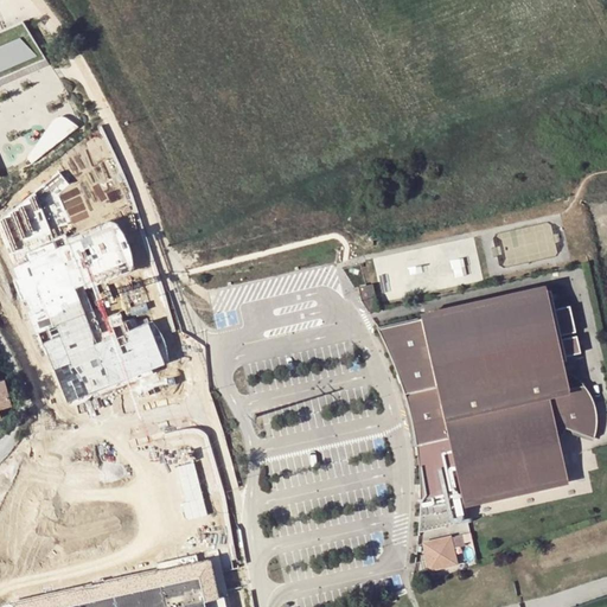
[(0,78),(46,59),(24,21),(0,31),(0,78)]
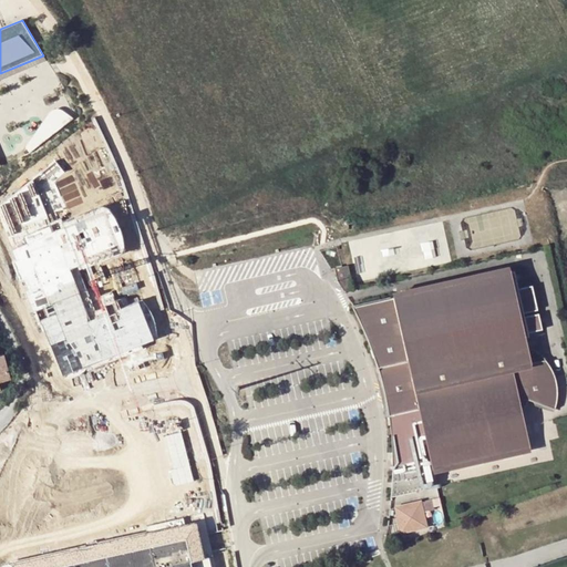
[(49,113),(31,140),(37,147),(74,119),(63,111),(57,109),(49,113)]
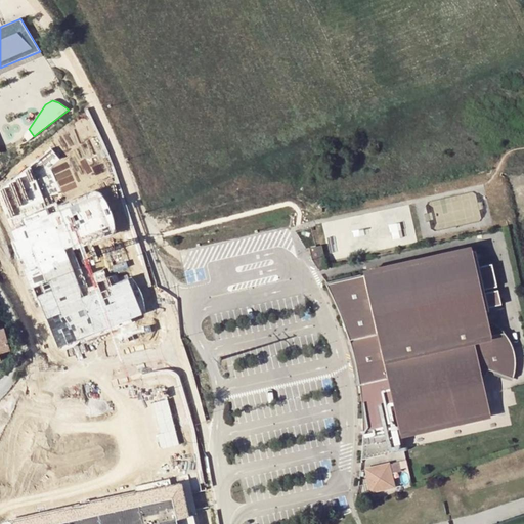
[(34,136),(29,129),(24,136),(28,141),(34,136)]
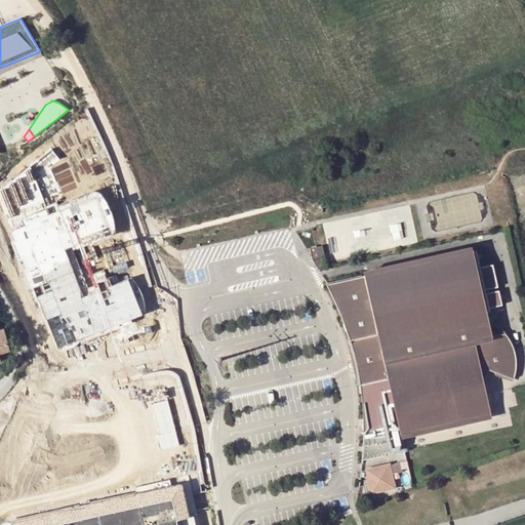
[(322,245),(311,248),(313,259),(319,269),(327,267),(322,245)]
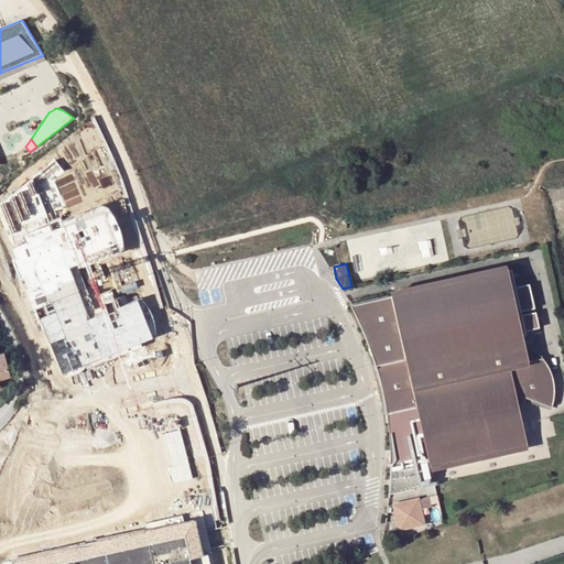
[(390,295),(351,304),(365,332),(378,365),(386,392),(389,413),(391,464),(390,495),(436,484),(432,470),(529,449),(520,407),(523,403),(525,400),(525,397),(552,407),(554,398),(555,391),(555,384),(553,377),(551,369),(546,361),(544,358),(542,356),(540,354),(537,350),(533,348),(530,346),(527,345),(523,335),(527,334),(527,329),(540,327),(537,313),(523,315),(522,311),(535,307),(530,283),(517,285),(512,269),(508,270),(506,263),(389,290),(390,295)]
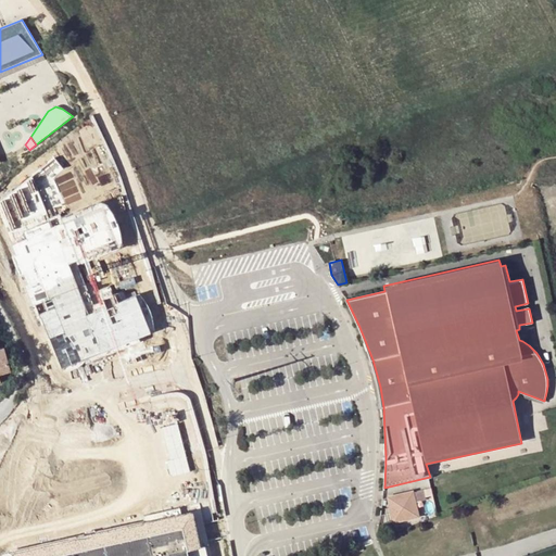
[(0,383),(2,383),(0,375),(11,373),(3,349),(0,350),(0,383)]
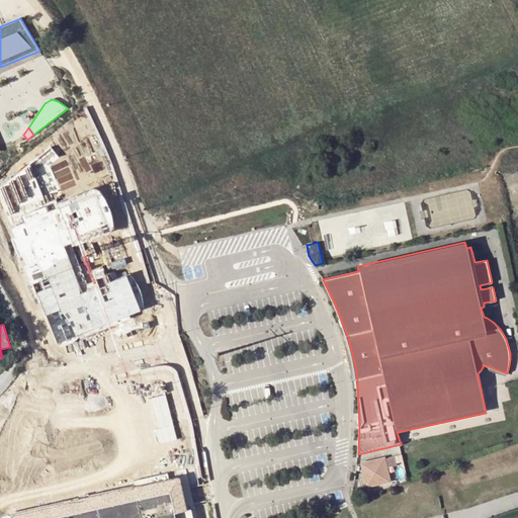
[(384,456),(361,462),(363,471),(366,486),(391,481),(384,456)]
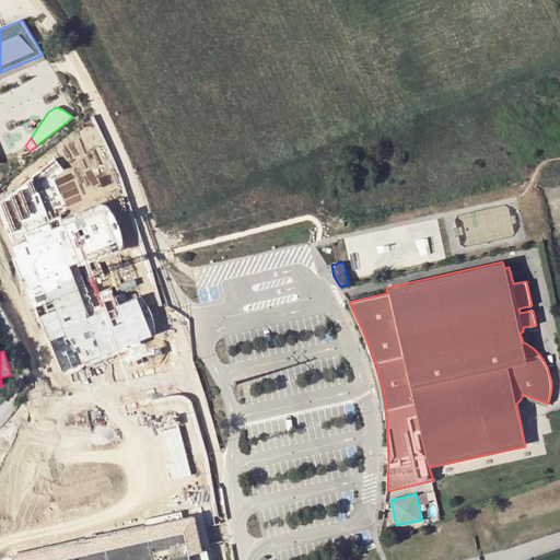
[(396,525),(393,510),(387,511),(388,517),(382,518),(384,528),(396,525)]
